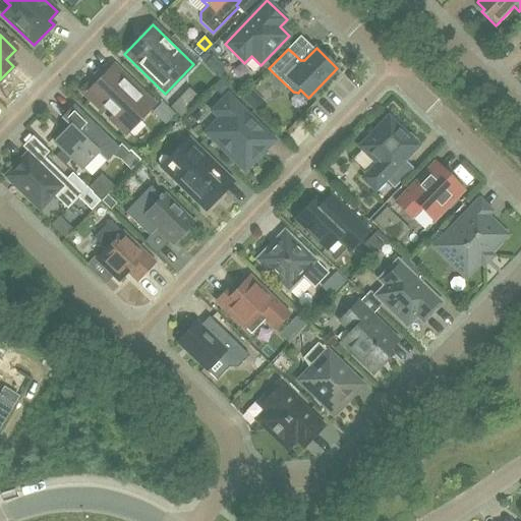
[(218,62),(211,55),(204,62),(211,69),(218,62)]
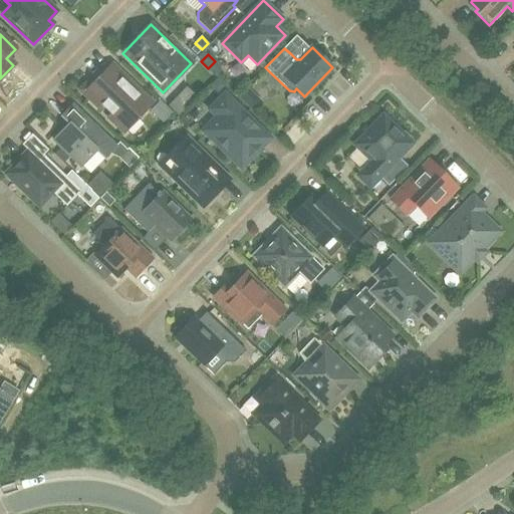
[(92,78),(80,90),(99,108),(104,103),(113,111),(108,117),(124,133),(152,103),(111,64),(95,81),(92,78)]
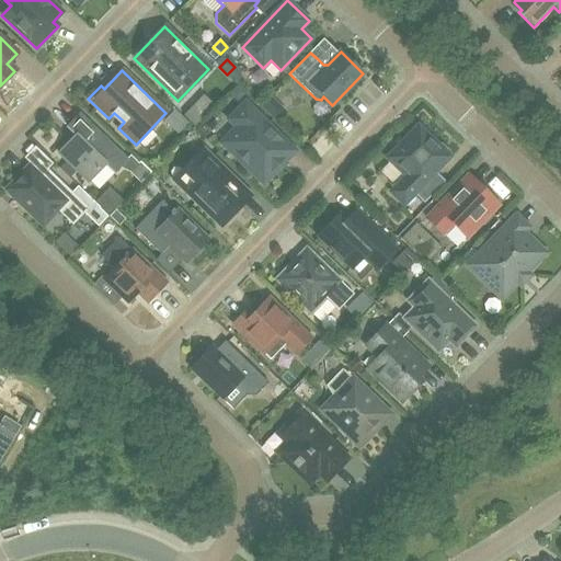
[(222,98),(236,84),(227,76),(214,89),(222,98)]
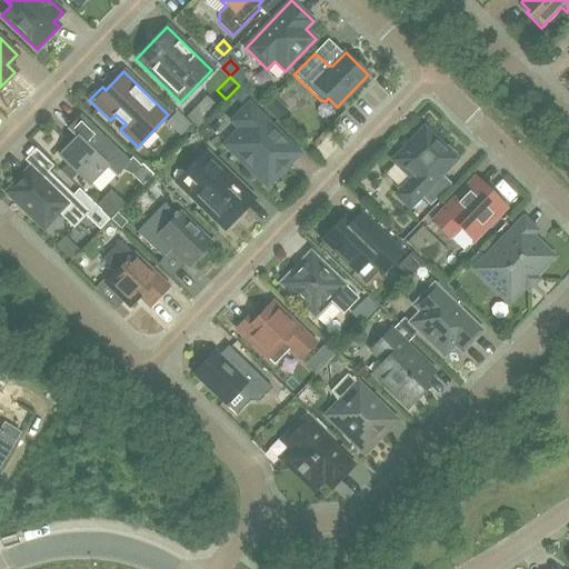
[(248,96),(240,88),(231,96),(240,105),(248,96)]
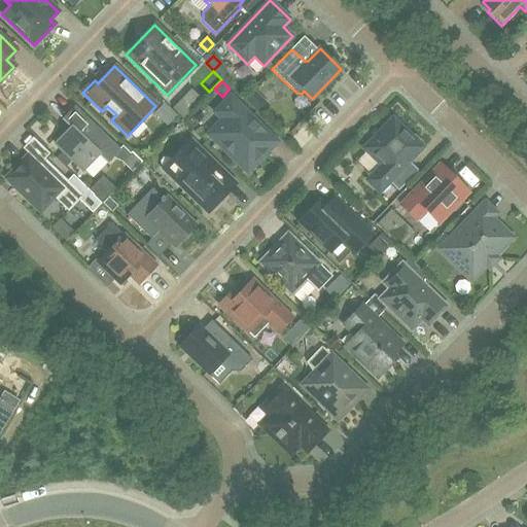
[(248,104),(257,94),(252,89),(243,99),(248,104)]
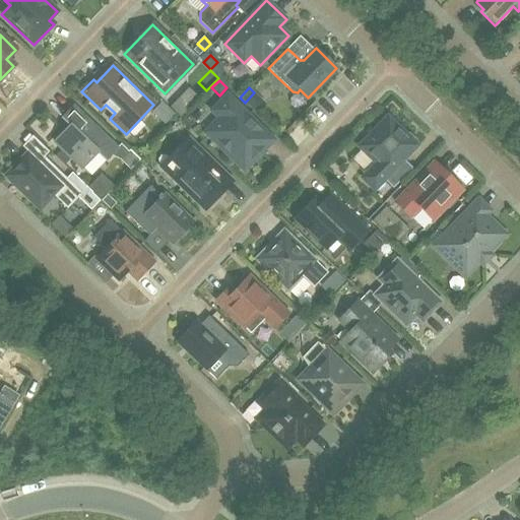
[(272,140),(226,96),(212,111),(220,118),(206,133),(244,170),(272,140)]
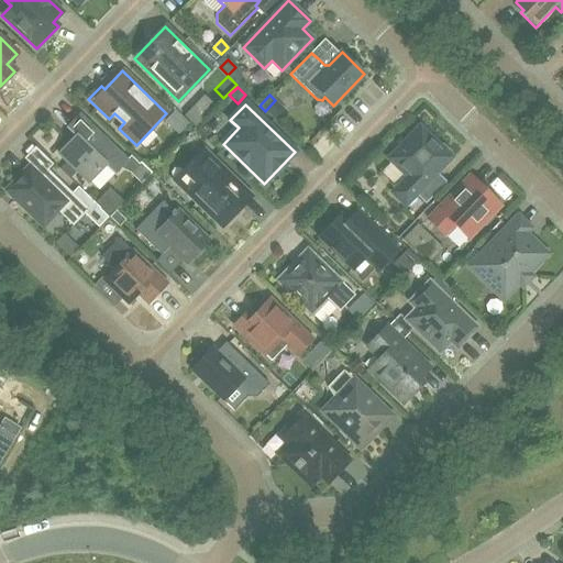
[(79,116),(66,129),(75,136),(57,154),(87,184),(103,166),(112,175),(125,162),(79,116)]
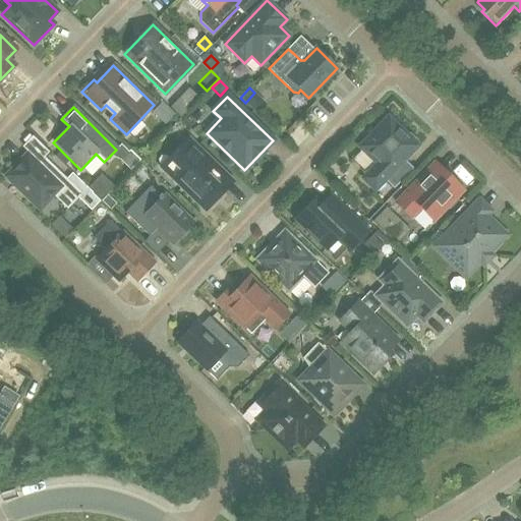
[(417,146),(388,118),(360,147),(378,164),(363,178),(374,190),(417,146)]
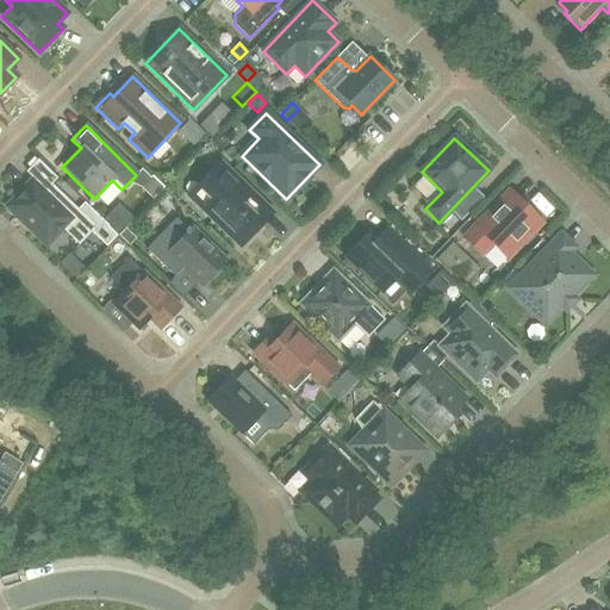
[(273,212),(222,163),(188,198),(240,247),(273,212)]
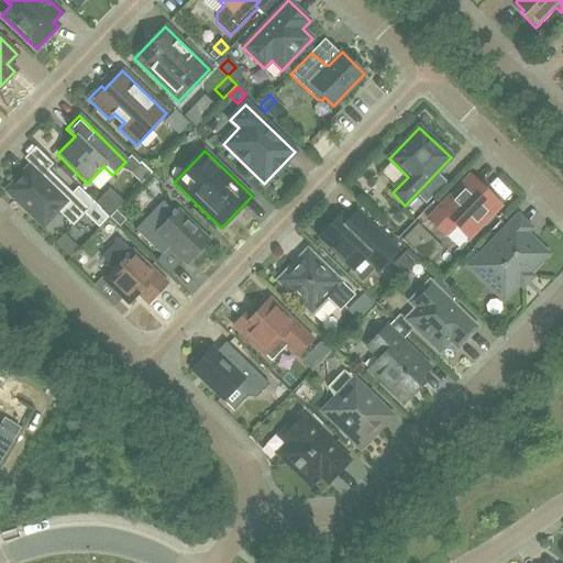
[(152,173),(141,162),(130,173),(141,184),(152,173)]
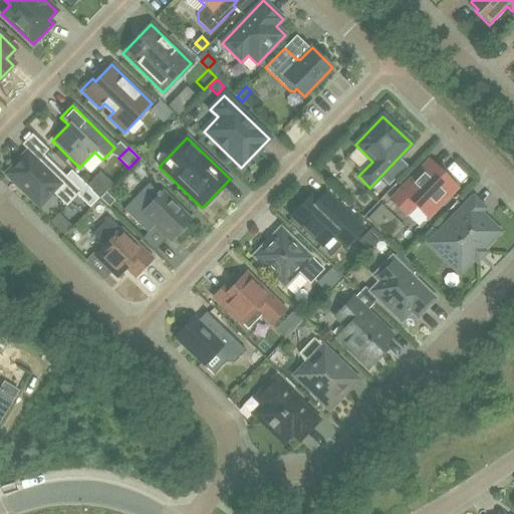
[(23,156),(5,175),(18,187),(20,191),(23,194),(27,195),(29,198),(34,193),(37,196),(46,197),(49,195),(52,193),(66,207),(77,195),(81,192),(66,177),(43,155),(37,162),(29,162),(23,156)]
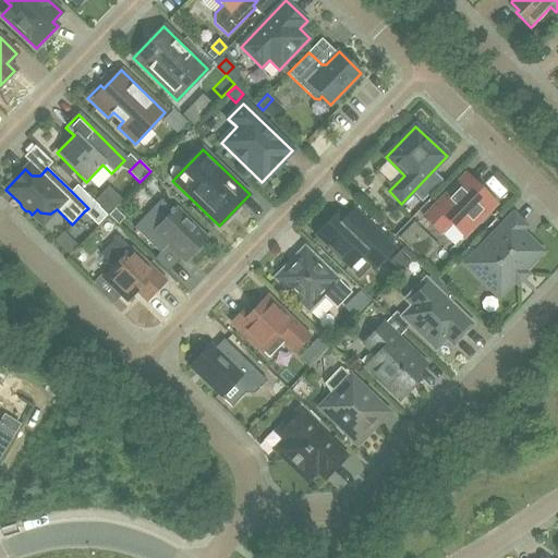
[(465,174),(424,218),(439,233),(450,222),(463,237),(496,204),(465,174)]
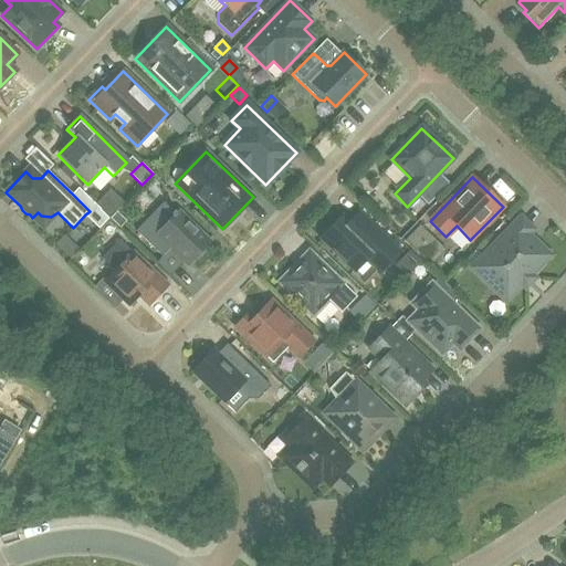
[(108,218),(100,210),(79,189),(73,195),(90,211),(85,215),(90,220),(98,228),(108,218)]
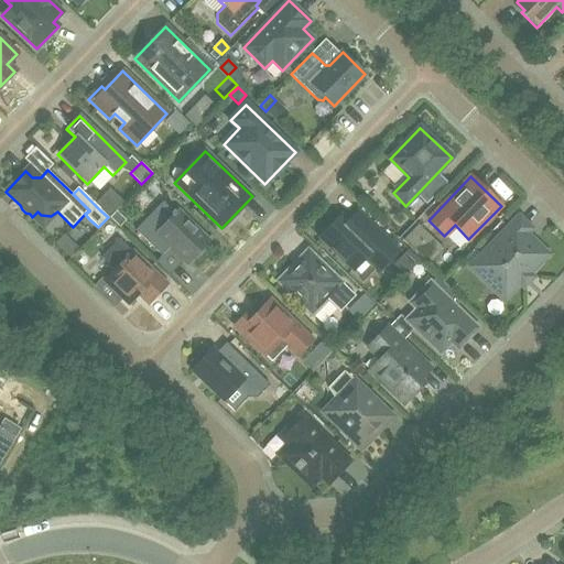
[(163,202),(136,230),(162,256),(170,248),(186,264),(193,258),(196,261),(207,250),(204,247),(209,241),(179,210),(175,213),(163,202)]
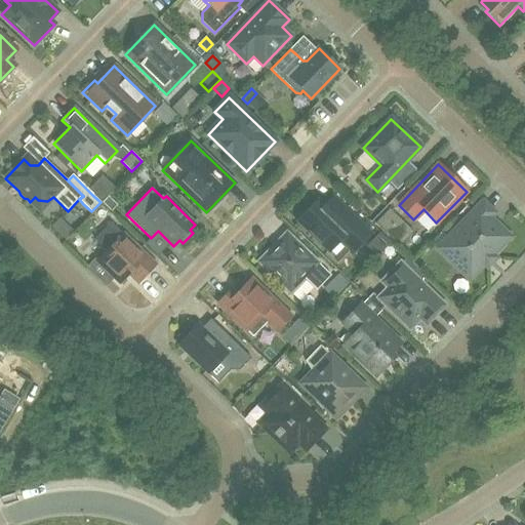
[(117,205),(108,196),(102,202),(111,211),(117,205)]
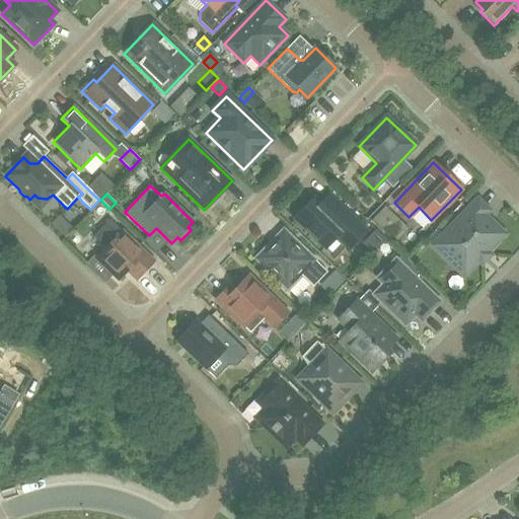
[(313,199),(294,218),(324,247),(322,249),(334,261),(346,248),(348,250),(366,231),(328,196),(319,205),(313,199)]
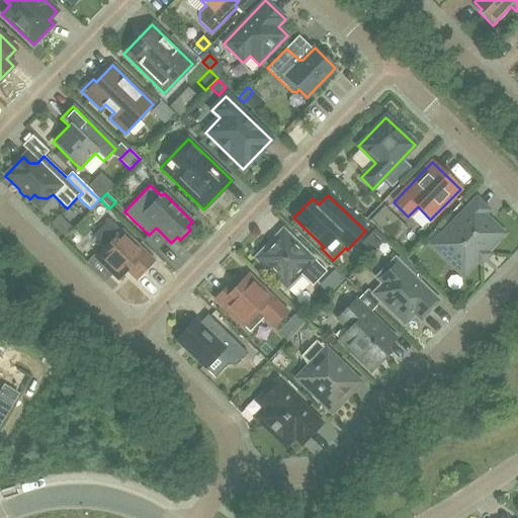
[(486,213),(473,201),(441,235),(446,240),(436,250),(453,266),(456,263),(466,273),(504,234),(484,214),(486,213)]
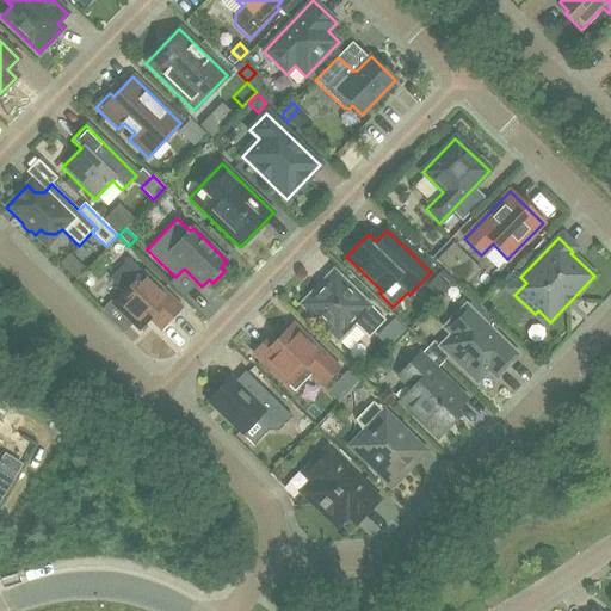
[(479,271),(452,246),(437,261),(463,287),(479,271)]
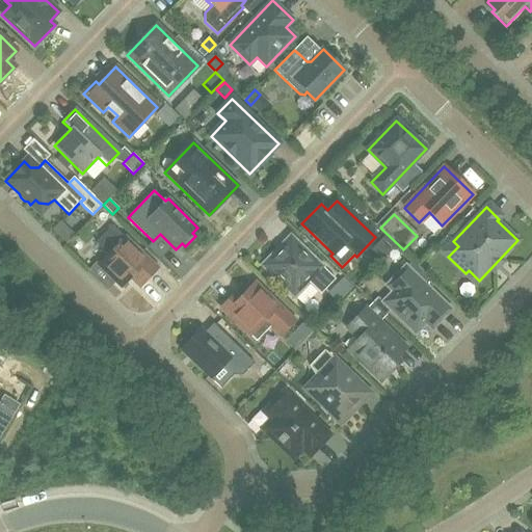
[(112,225),(96,243),(108,256),(99,265),(105,270),(116,282),(122,287),(131,277),(140,287),(157,269),(112,225)]
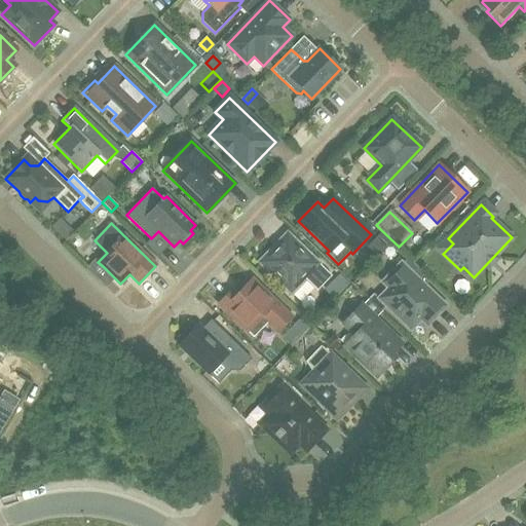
[(390,245),(380,234),(374,241),(384,251),(390,245)]
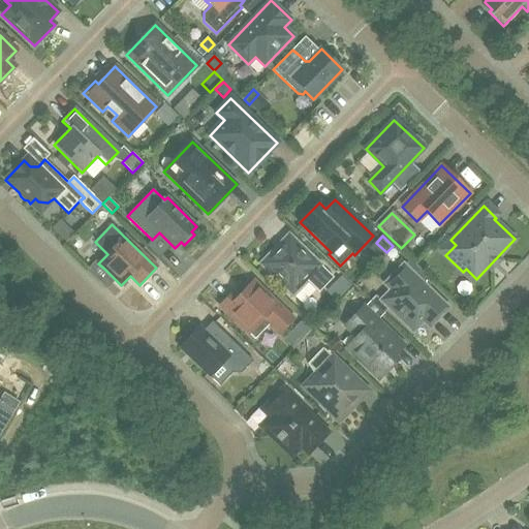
[(277,247),(260,265),(292,296),(307,281),(319,292),(333,278),(296,241),(287,249),(280,249),(277,247)]
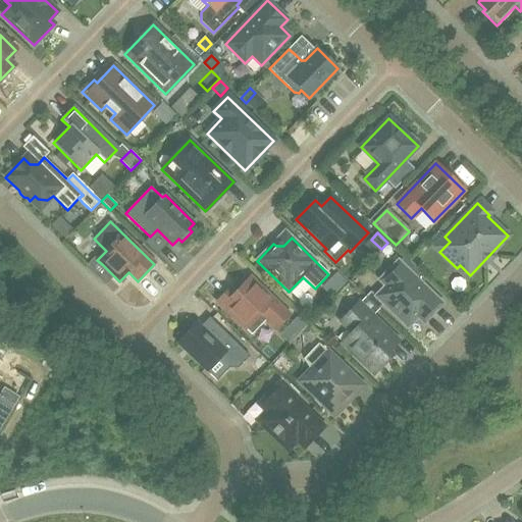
[(385,286),(375,297),(407,327),(417,317),(423,323),(441,304),(398,261),(379,280),(385,286)]
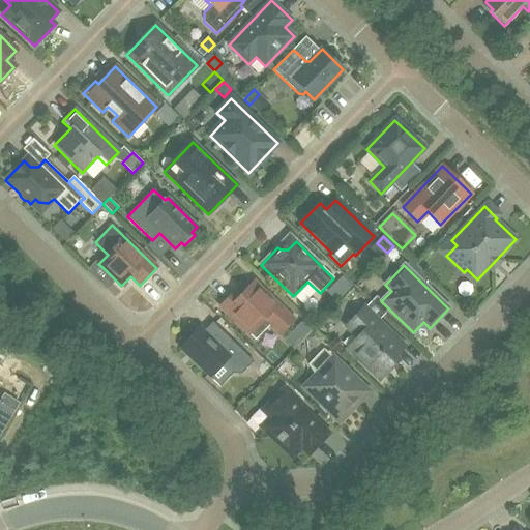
[(95,278),(107,289),(116,281),(105,269),(95,278)]
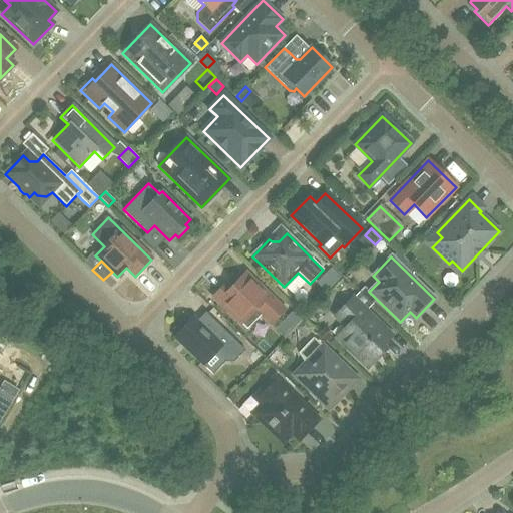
[(340,279),(330,270),(321,279),(331,288),(340,279)]
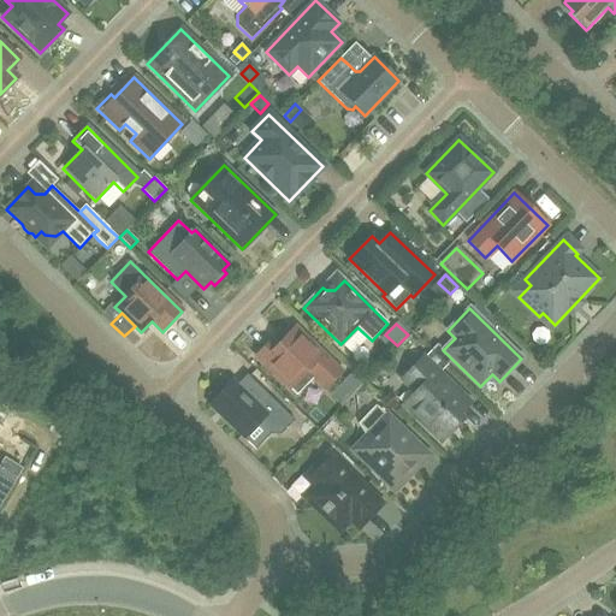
[(277,347),(271,341),(256,356),(290,389),(291,386),(300,395),(314,379),(325,389),(342,372),(295,327),(277,347)]
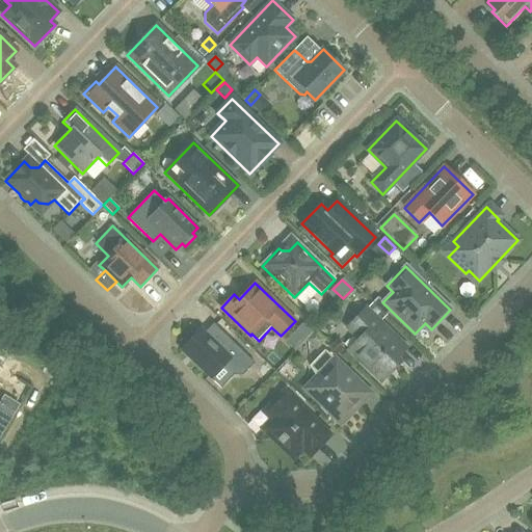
[(348,349),(381,381),(400,362),(396,358),(406,348),(365,308),(346,327),(358,339),(348,349)]
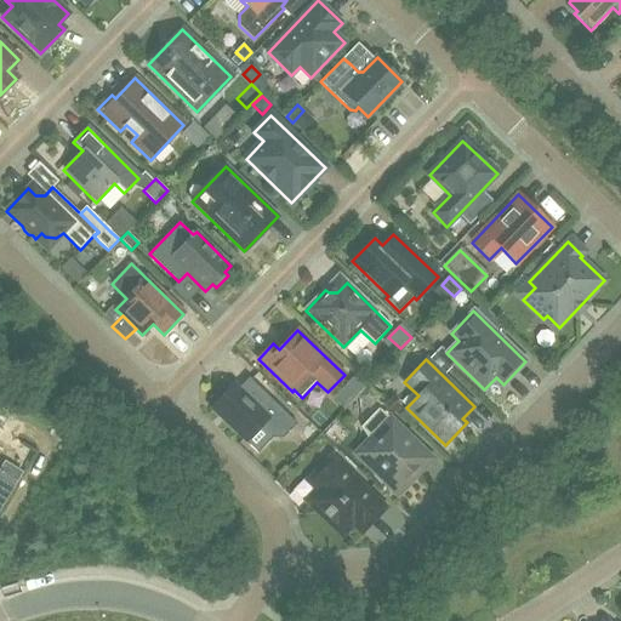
[(216,402),(211,408),(245,442),(261,426),(273,438),(284,438),(297,423),(249,377),(239,387),(234,383),(229,389),(220,387),(216,402)]
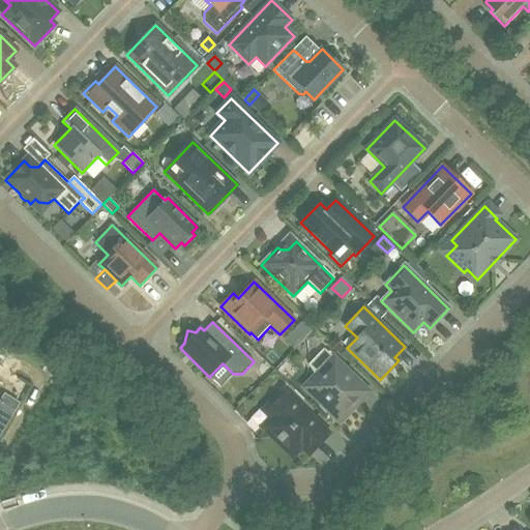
[(310,332),(301,324),(292,332),(301,341),(310,332)]
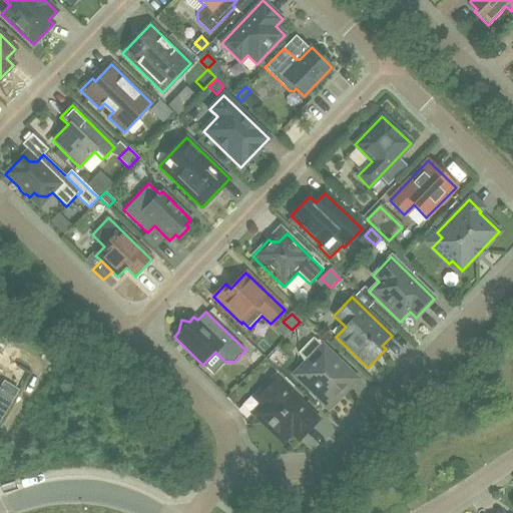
[(313,328),(304,320),(296,329),(305,337),(313,328)]
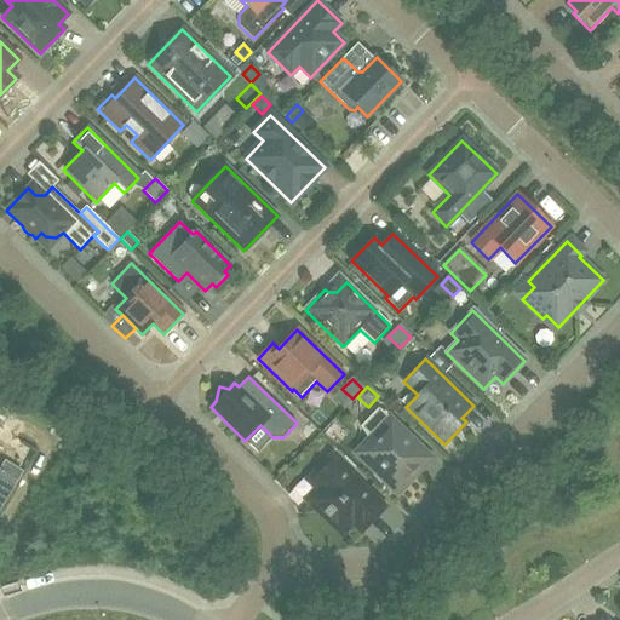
[(369,441),(356,454),(397,493),(430,459),(378,408),(360,426),(369,441)]
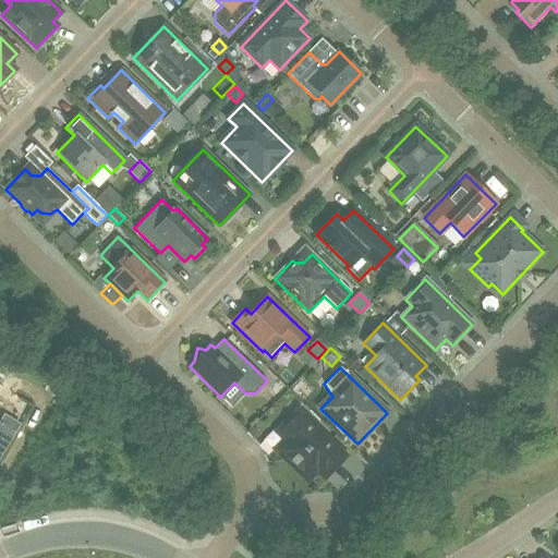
[(286,440),(276,450),(307,481),(317,470),(325,477),(346,457),(299,411),(277,433),(286,440)]
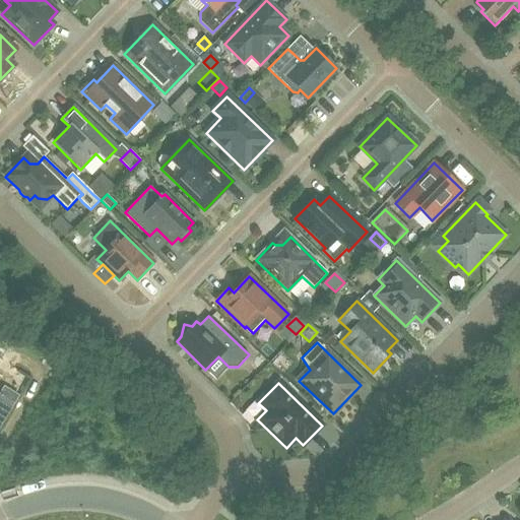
[(0,427),(11,409),(0,402),(0,427)]
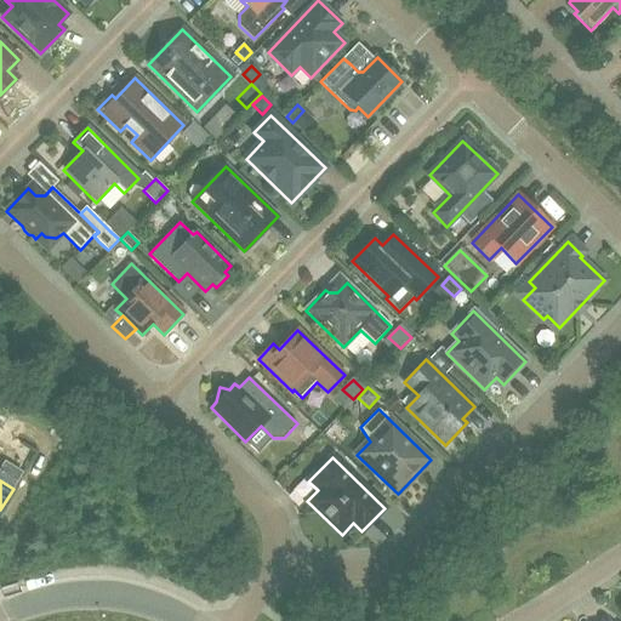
All buildings are outlined.
